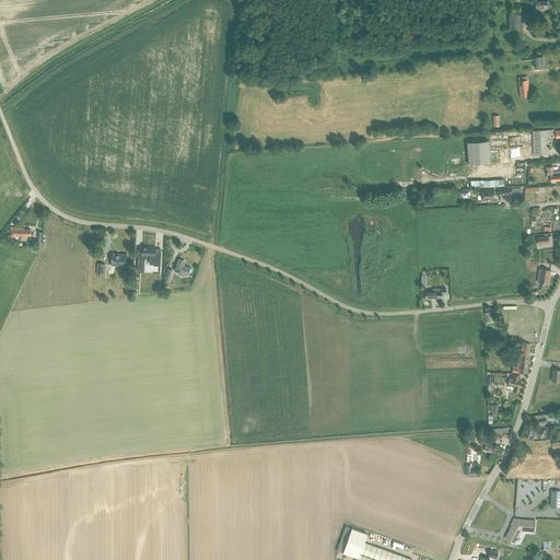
[(543,8),(551,7),(550,0),(538,0),(535,0),(535,4),(537,4),(537,10),(544,9),(543,8)]
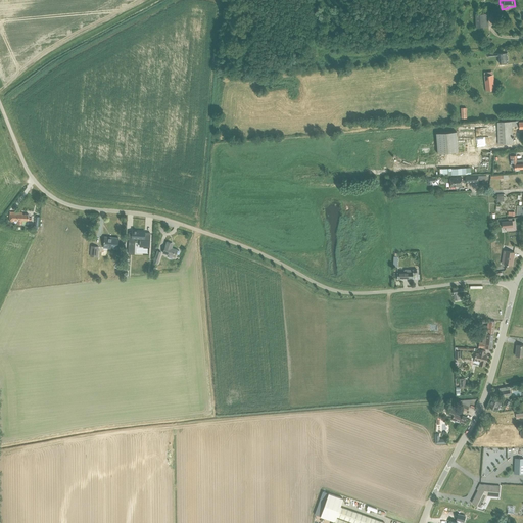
[(476,28),(488,27),(487,13),(475,14),(476,28)]
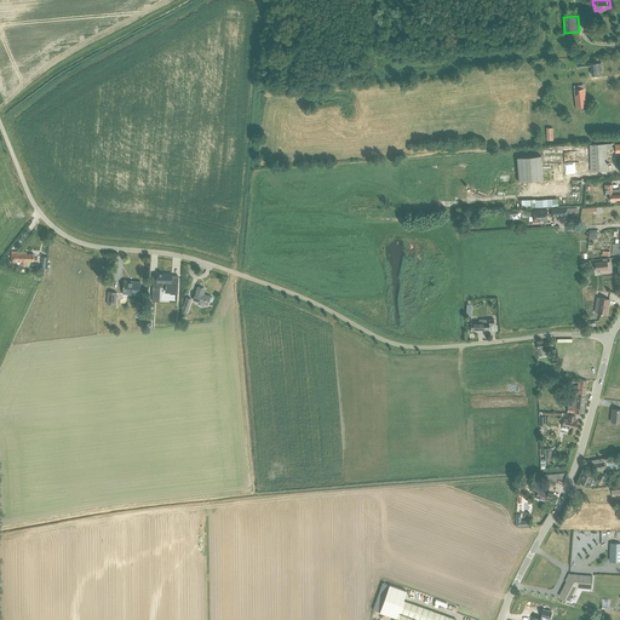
[(591,75),(601,74),(601,62),(578,64),(579,68),(591,67),(591,75)]
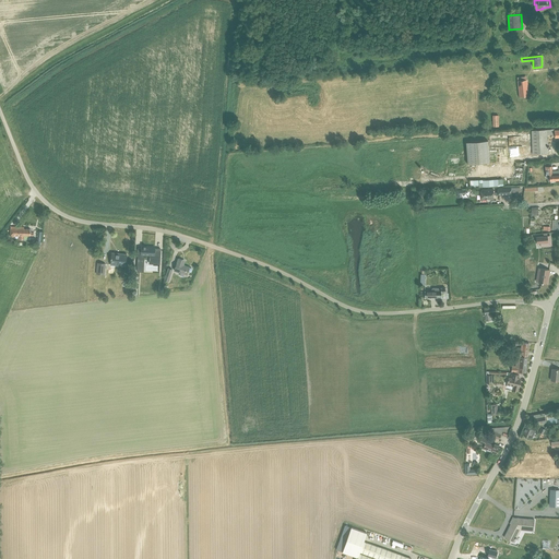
[(520,97),(528,96),(526,76),(518,78),(520,97)]
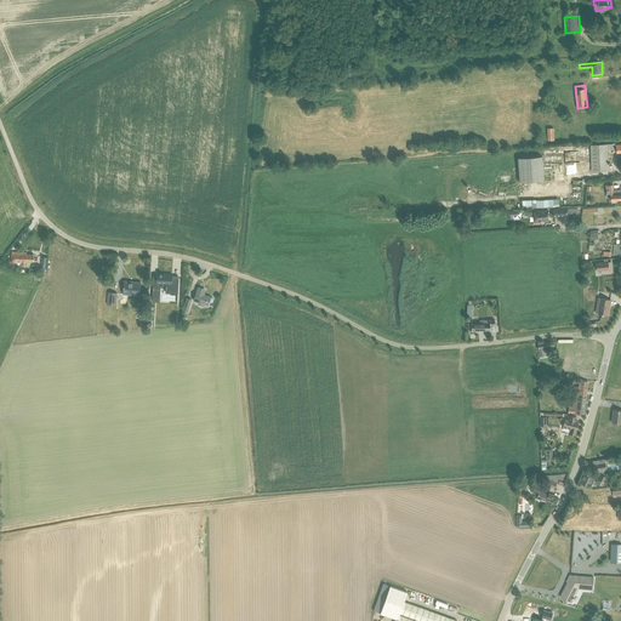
[(616,153),(620,152),(620,146),(620,144),(616,144),(616,143),(611,143),(611,144),(590,146),(592,171),(609,170),(608,149),(616,149),(616,153)]
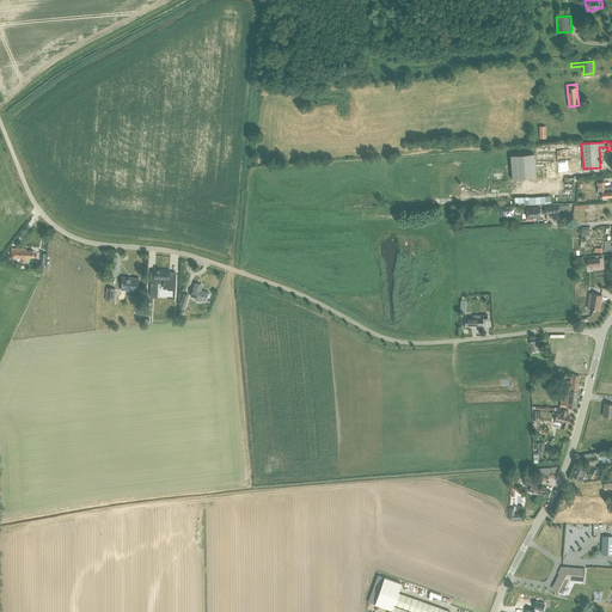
[(536,167),(534,154),(530,154),(526,154),(514,155),(510,155),(510,161),(512,167),(512,179),(516,179),(528,178),(531,178),(536,178),(536,175),(536,167)]
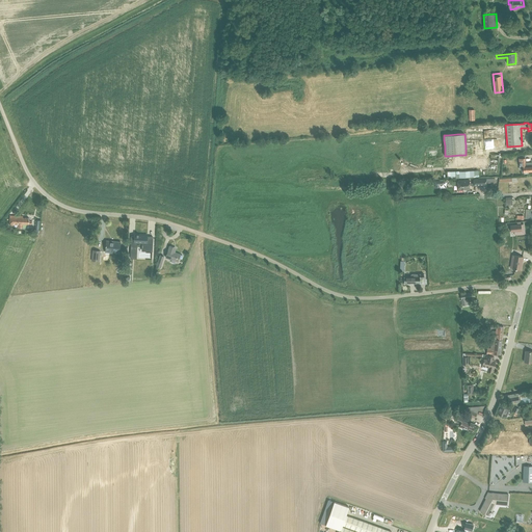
[(522,169),(522,174),(529,173),(529,171),(531,170),(531,167),(531,163),(525,163),(525,158),(519,159),(520,166),(523,166),(523,169),(522,169)]
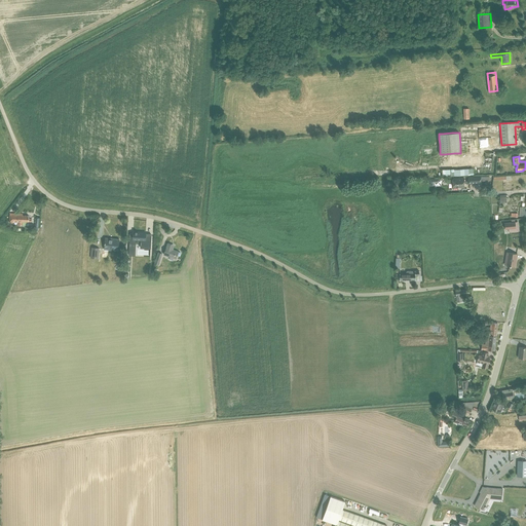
[(464,178),(453,179),(453,188),(464,187),(464,183),(465,183),(466,184),(468,184),(481,183),(481,177),(468,177),(468,181),(464,181),(464,178)]
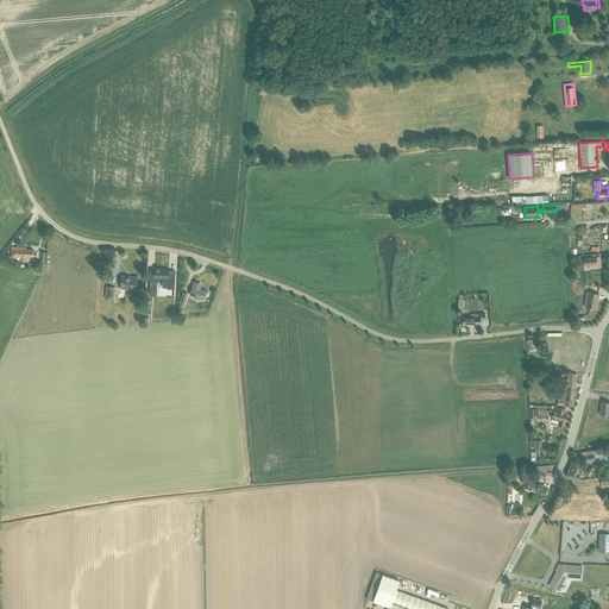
[(26,248),(12,248),(11,258),(17,258),(17,257),(20,257),(20,261),(26,262),(26,257),(37,257),(37,253),(33,253),(33,250),(26,250),(26,248)]
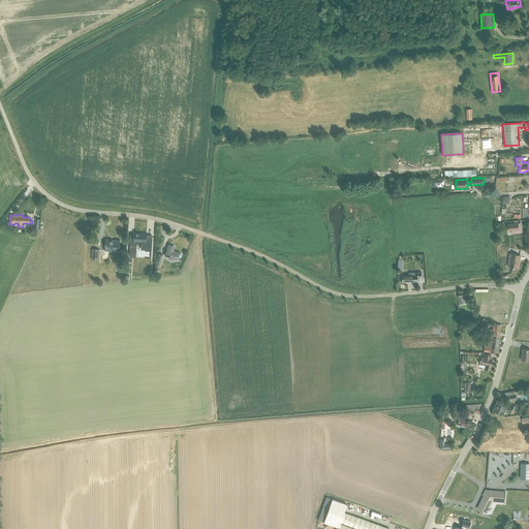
[(519,229),(518,223),(518,221),(515,221),(515,223),(507,224),(508,230),(519,229)]
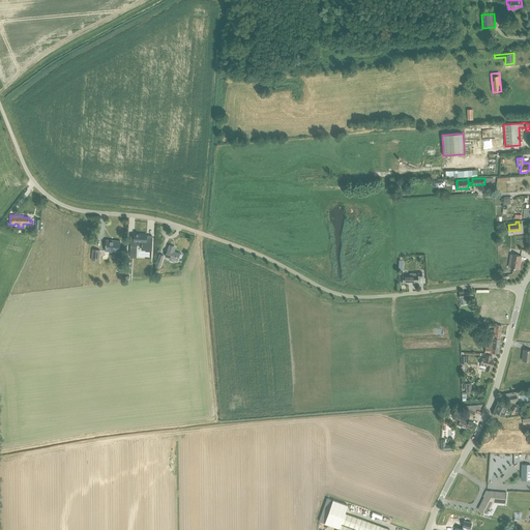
[(131,232),(130,253),(137,254),(138,238),(143,238),(142,242),(150,242),(149,246),(152,246),(153,232),(148,232),(148,231),(135,230),(135,232),(131,232)]
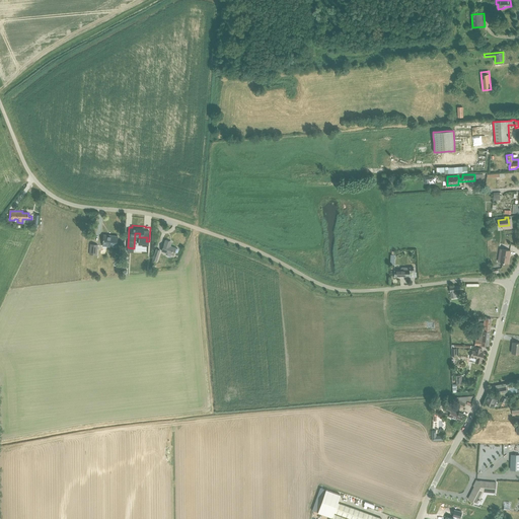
[(104,234),(103,245),(117,246),(118,236),(104,234)]
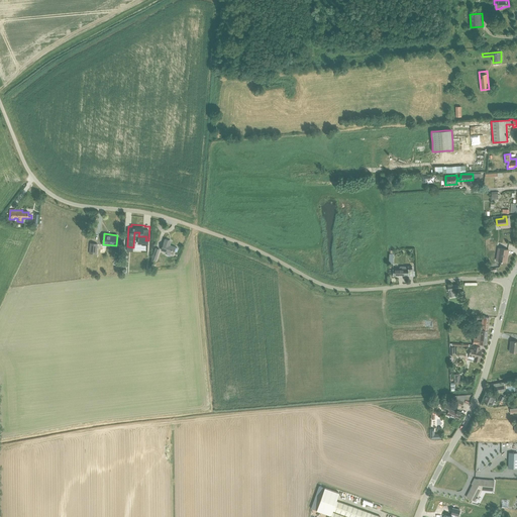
[(164,242),(162,249),(173,253),(174,251),(176,252),(178,251),(179,249),(178,248),(175,247),(176,246),(171,244),(169,244),(170,240),(165,239),(164,242)]
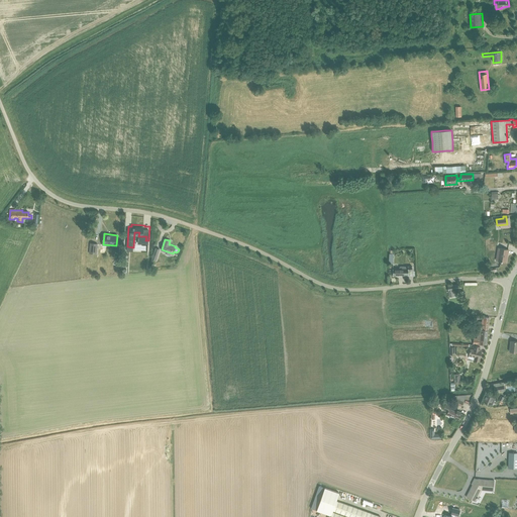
[(497,253),(499,254),(498,261),(496,261),(501,262),(502,262),(506,263),(506,262),(507,254),(508,254),(509,249),(498,247),(497,253)]
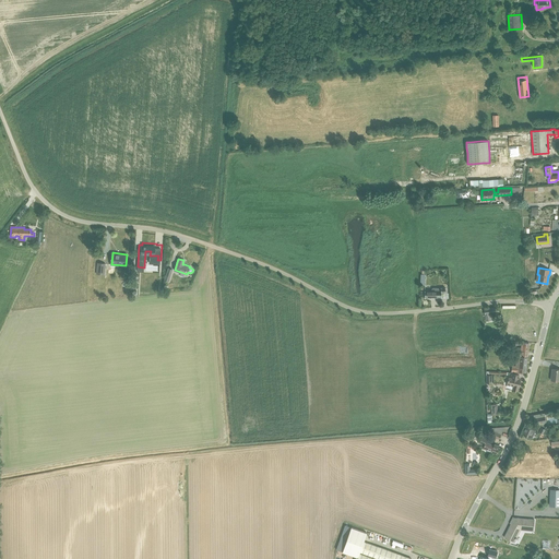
[(425,297),(441,297),(441,293),(445,293),(445,287),(432,287),(430,290),(425,290),(425,297)]
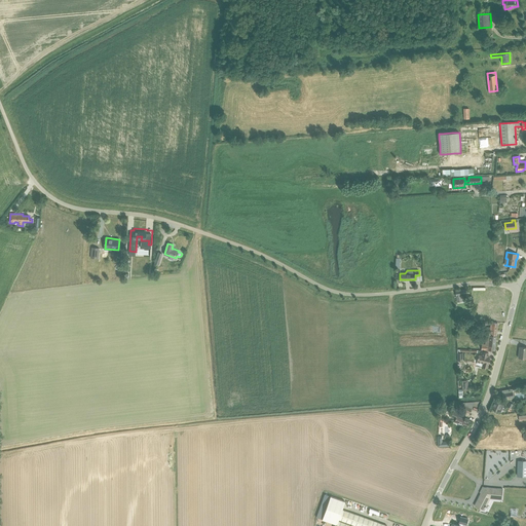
[(460,299),(460,296),(467,295),(466,289),(455,291),(457,302),(462,301),(461,299),(460,299)]
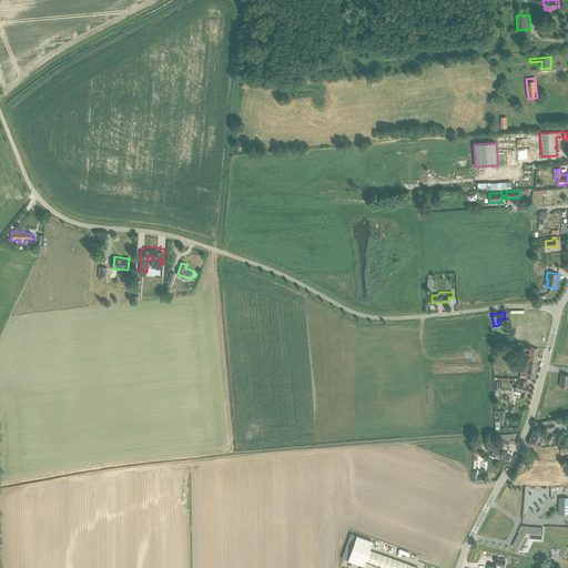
[(526,357),(524,374),(521,374),(521,377),(534,378),(537,350),(531,348),(529,357),(526,357)]
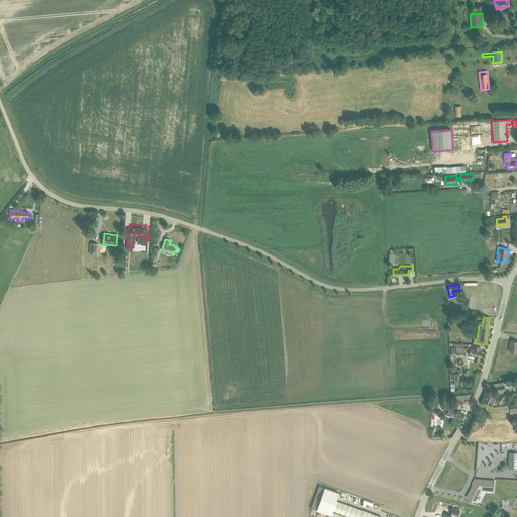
[(480,359),(483,350),(480,349),(480,347),(474,345),(473,350),(471,349),(469,355),(475,357),(474,360),(479,362),(480,359)]
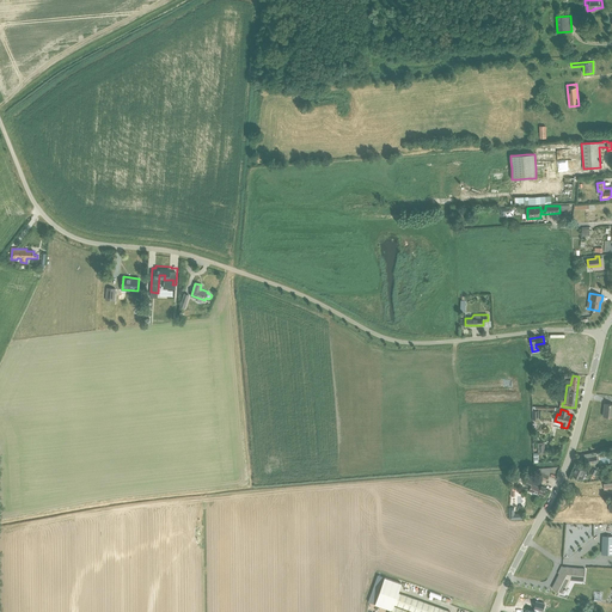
[(591,464),(598,461),(597,456),(585,458),(586,464),(587,464),(585,469),(576,465),(571,476),(582,481),(591,464)]
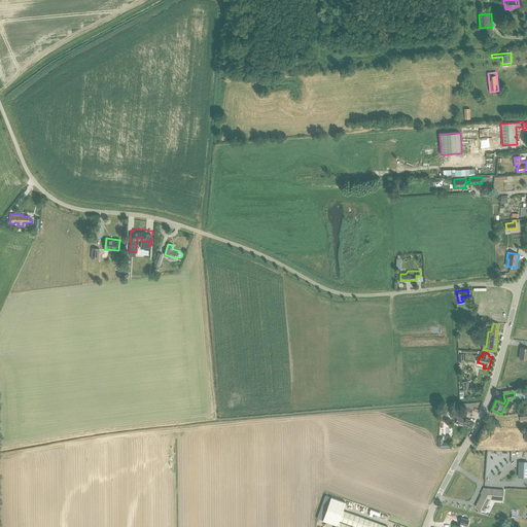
[(455,411),(452,417),(456,419),(455,422),(457,422),(456,424),(463,426),(467,428),(469,422),(467,421),(467,420),(465,419),(464,419),(457,416),(458,413),(455,411)]
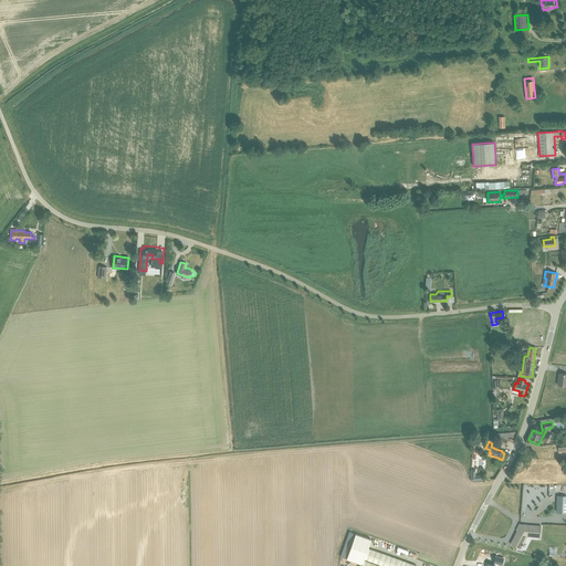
[(475,470),(471,470),(471,481),(485,480),(484,475),(477,475),(475,470)]
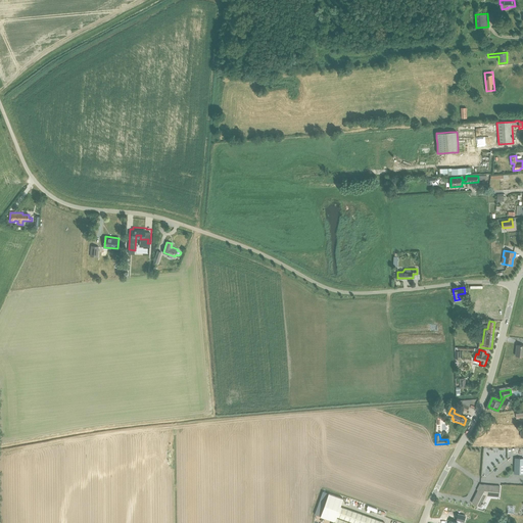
[(498,495),(500,486),(483,484),(483,485),(479,484),(476,489),(477,490),(472,503),(481,507),(487,494),(498,495)]
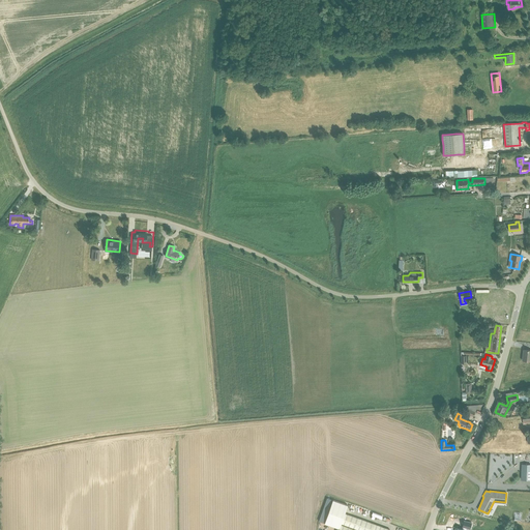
[(389,529),(390,529),(359,519),(345,513),(348,505),(333,500),(325,523),(340,528),(339,529),(389,529)]
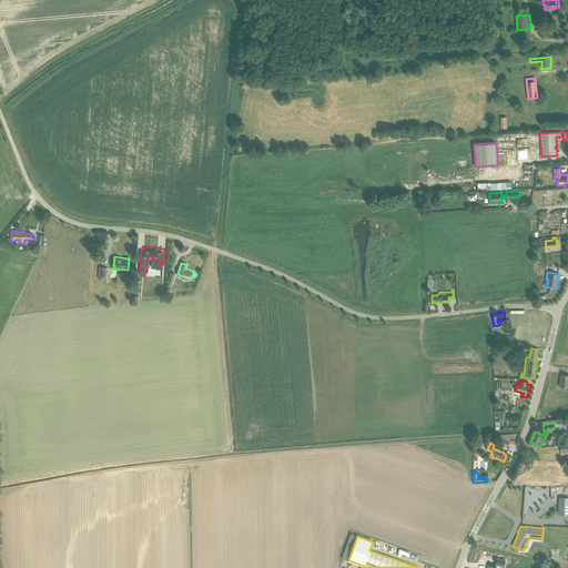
[(498,567),(499,566),(504,567),(506,560),(497,558),(496,565),(495,567),(489,566),(488,567),(498,567)]
